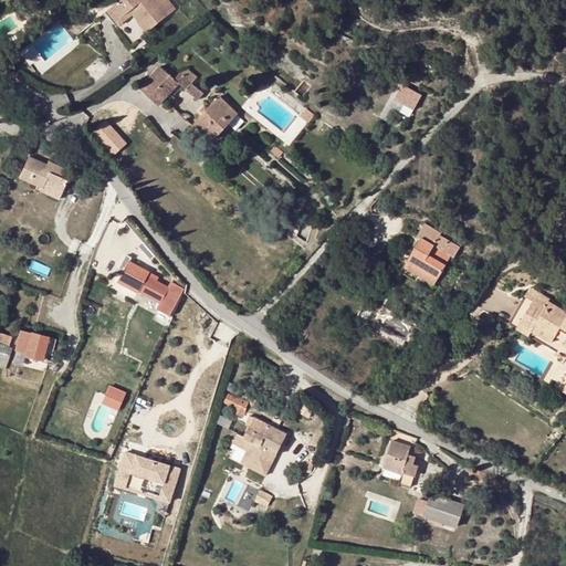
[(122,0),(111,10),(119,20),(134,10),(150,30),(166,17),(152,0),(146,0),(145,0),(122,0)]
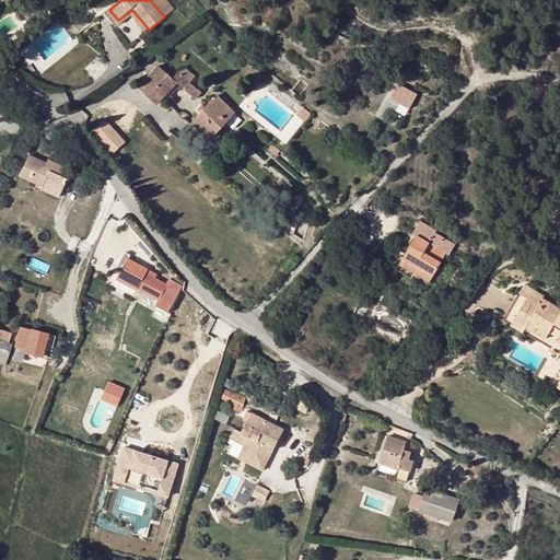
[(104,13),(115,27),(120,23),(118,20),(109,10),(104,13)]
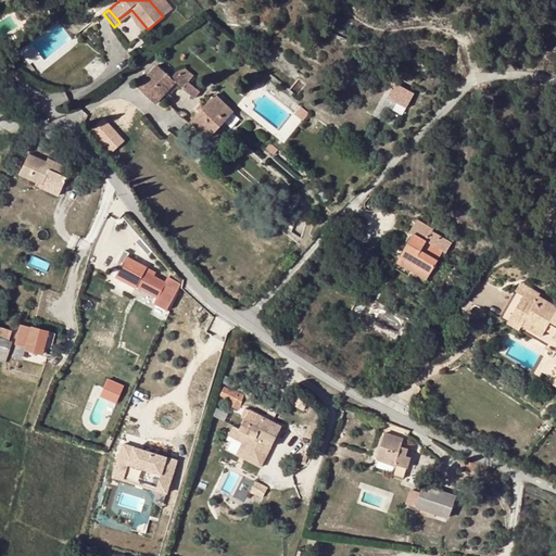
[(155,103),(165,93),(158,86),(166,76),(156,66),(137,87),(155,103)]
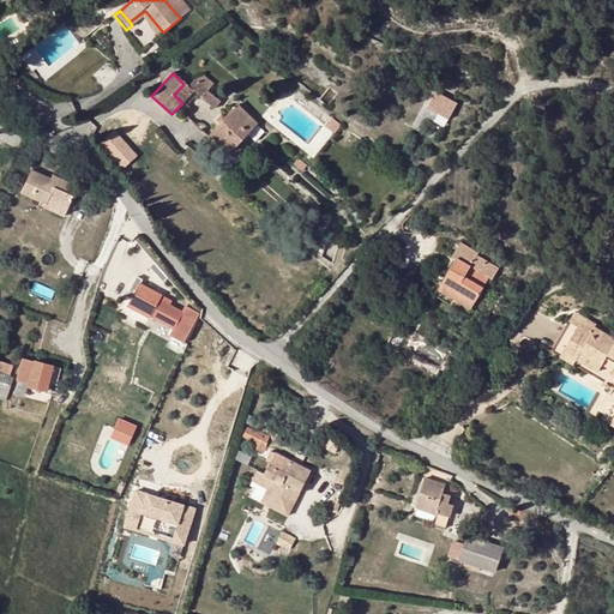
[(196,80),(188,88),(193,91),(214,109),(221,102),(196,80)]
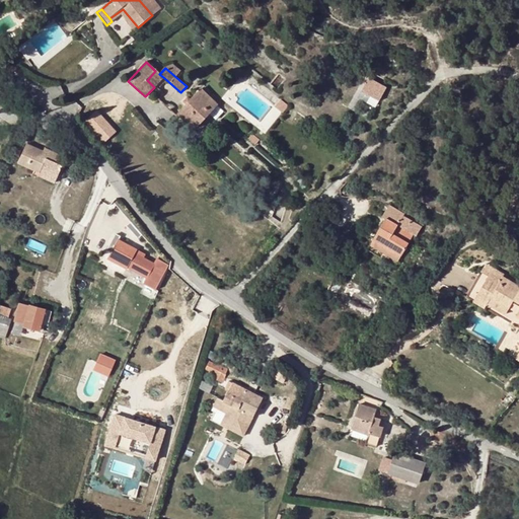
[(155,71),(147,80),(154,87),(163,77),(159,74),(155,71)]
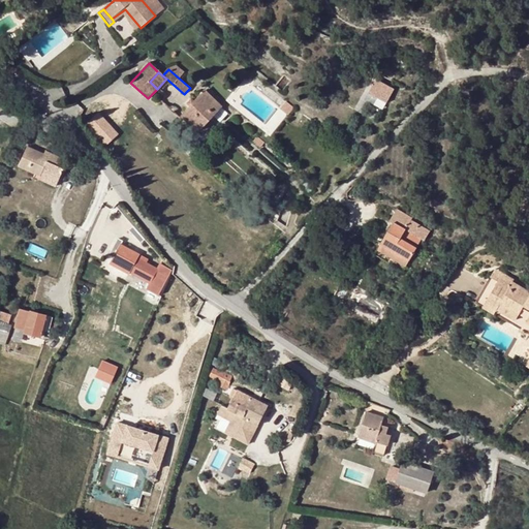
[(376,84),(370,95),(386,104),(393,93),(376,84)]
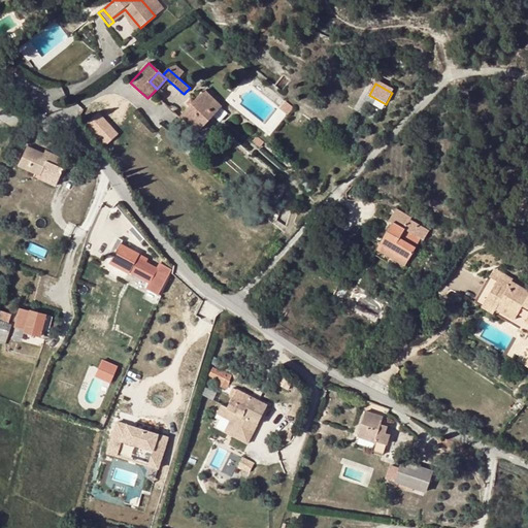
[(203,91),(193,103),(189,107),(180,117),(198,132),(221,106),(203,91)]
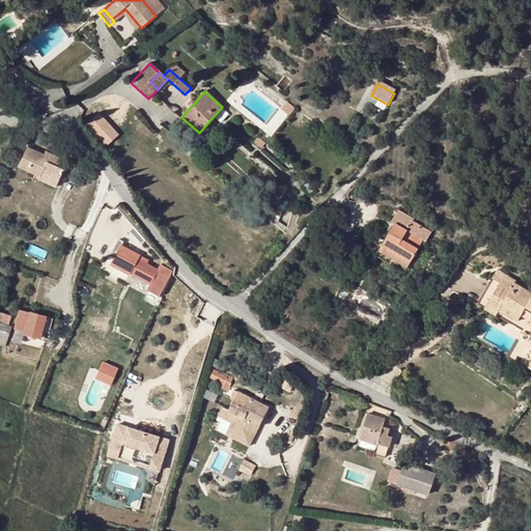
[(287,116),(294,109),(286,104),(280,111),(287,116)]
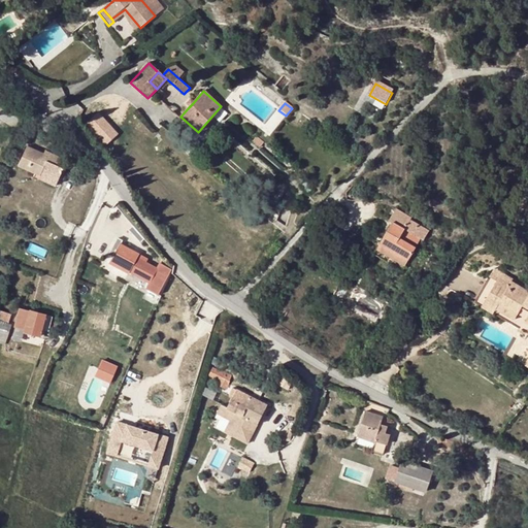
[(100,110),(88,123),(108,144),(121,133),(100,110)]
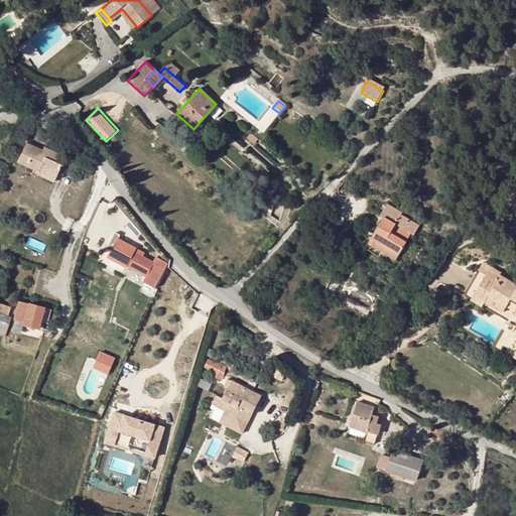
[(257,140),(250,134),(247,138),(254,144),(257,140)]
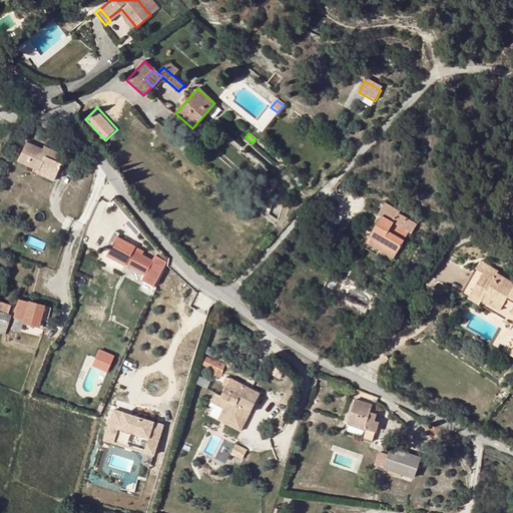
[(26,143),(18,161),(35,169),(36,166),(57,174),(62,163),(55,160),(58,153),(44,147),(43,150),(26,143)]
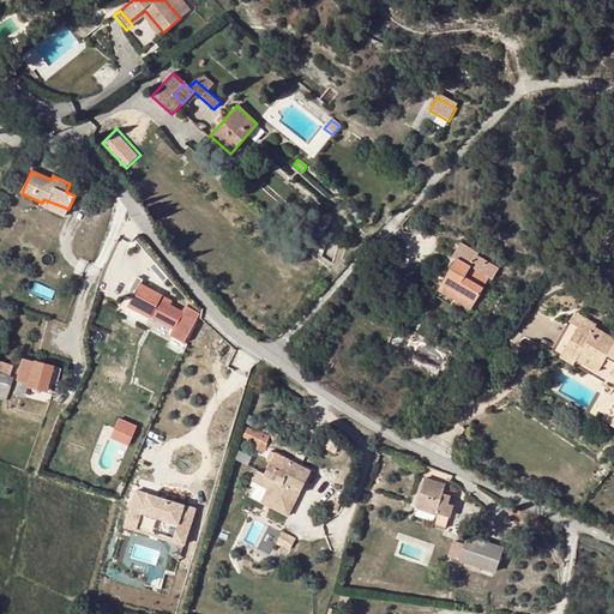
[(68,209),(43,199),(42,203),(47,205),(47,206),(66,215),(68,209)]
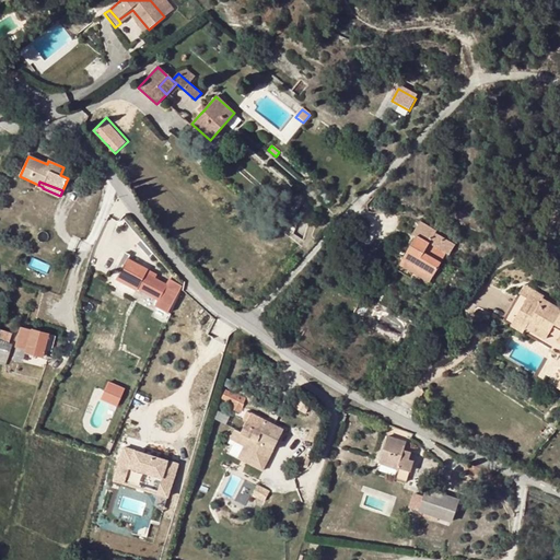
[(363,231),(365,219),(361,218),(358,218),(356,218),(353,228),(363,231)]
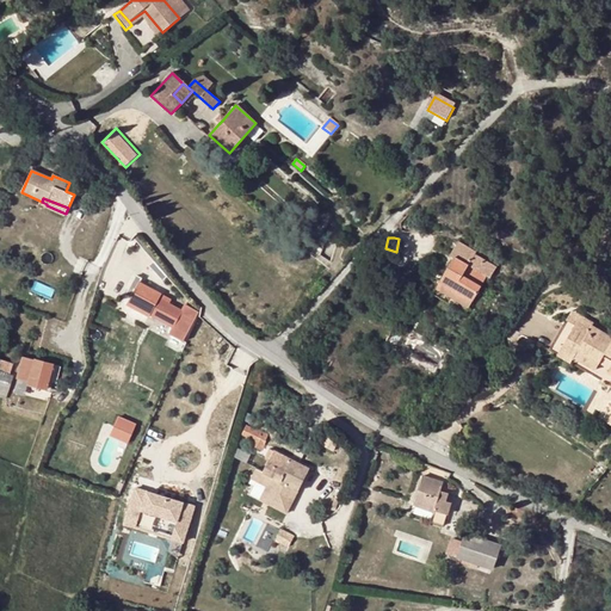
[(454,259),(440,282),(473,301),(487,277),(467,265),(475,253),(461,246),(460,250),(454,259)]
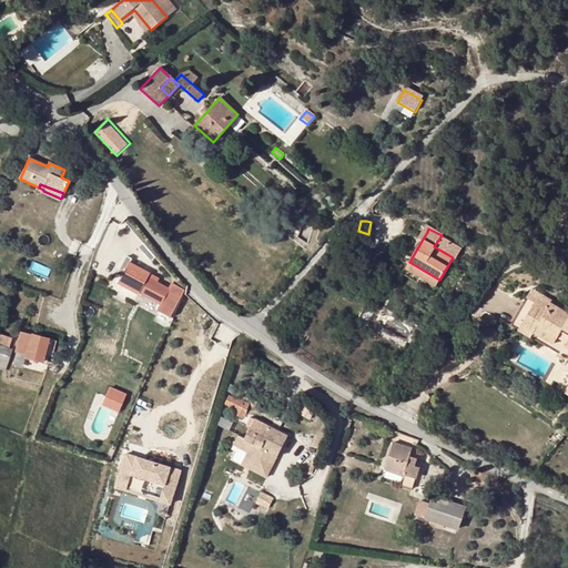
[(434,246),(453,257),(456,259),(462,249),(444,239),(444,237),(442,235),(434,246)]
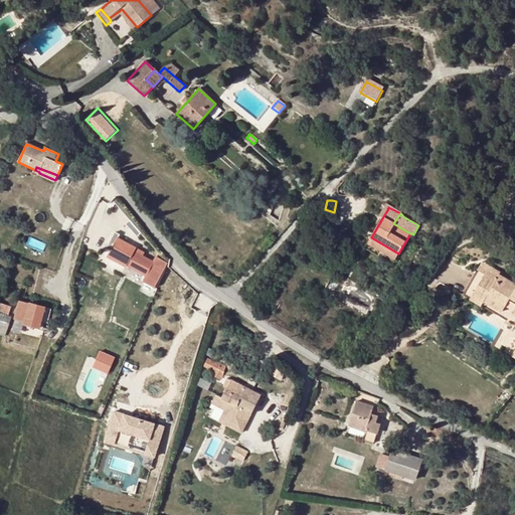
[(117,239),(119,235),(115,233),(110,242),(114,245),(111,251),(108,258),(126,268),(128,265),(136,269),(142,256),(135,252),(136,250),(117,239)]
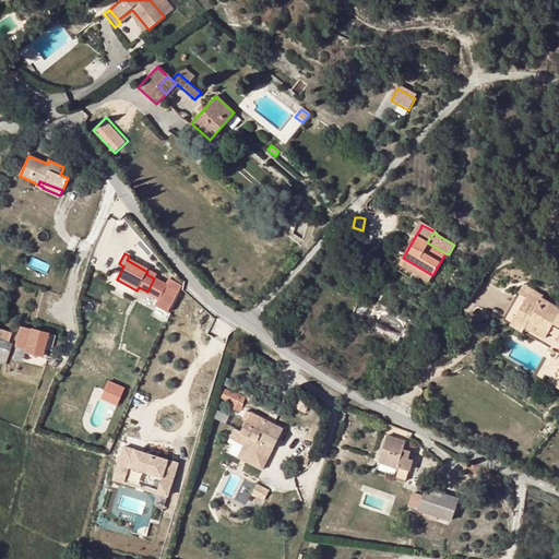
[(403,258),(399,264),(429,282),(432,275),(403,258)]
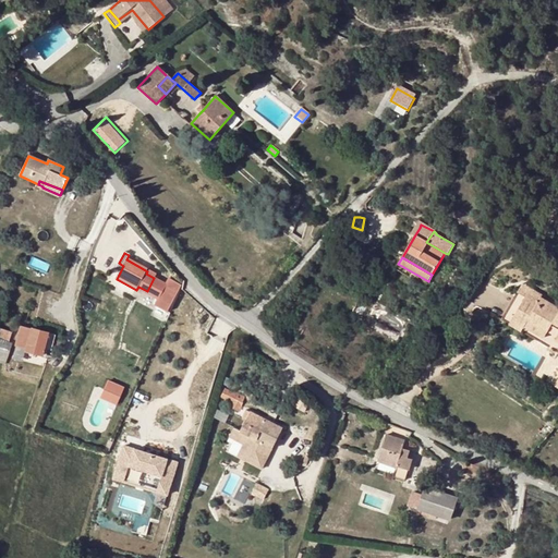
[(168,312),(183,287),(170,279),(155,305),(168,312)]
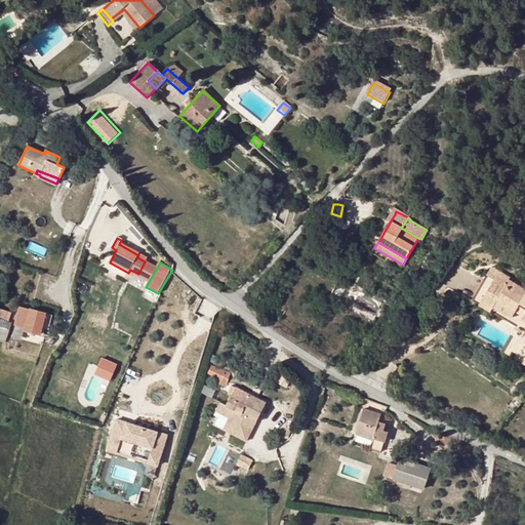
[(479,306),(524,332),(524,289),(510,281),(511,279),(503,275),(491,268),(487,275),(484,279),(472,300),(479,306)]
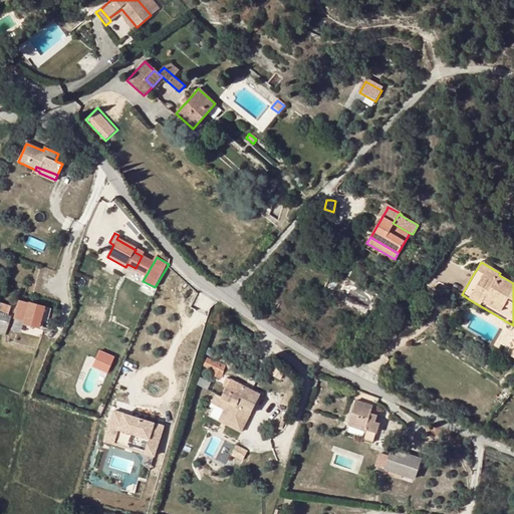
[(47,324),(51,310),(19,300),(14,317),(23,320),(22,323),(39,328),(41,322),(47,324)]
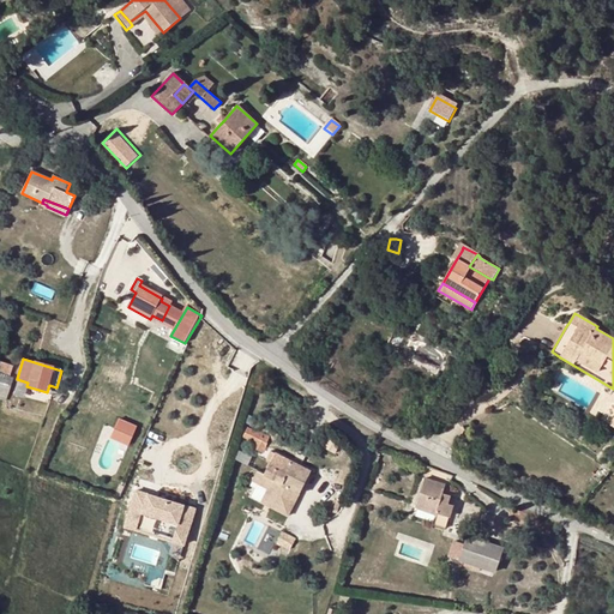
[(0,361),(0,392),(7,395),(13,379),(10,378),(13,367),(0,361)]
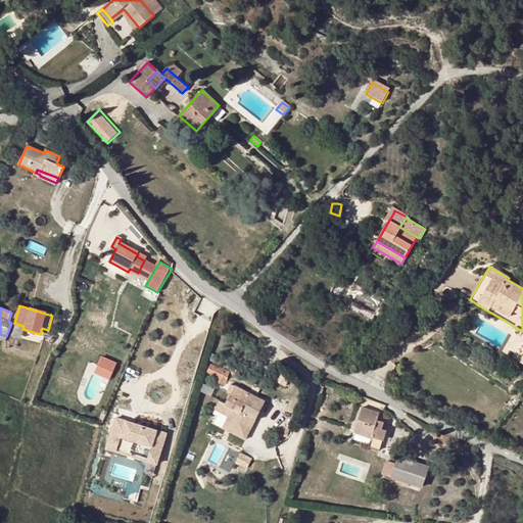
[(117,359),(100,351),(93,369),(110,376),(117,359)]
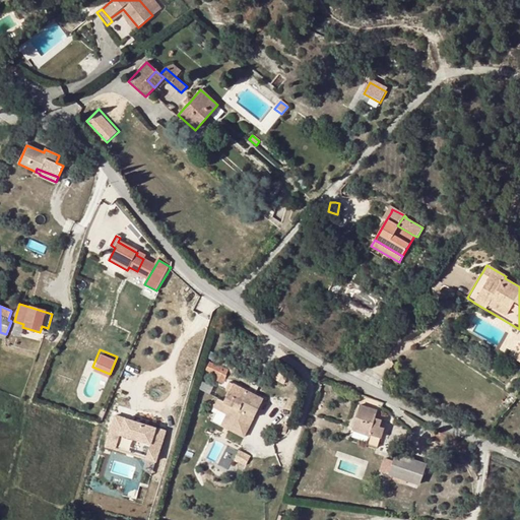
[(219,368),(210,363),(206,371),(220,378),(222,373),(217,370),(219,368)]
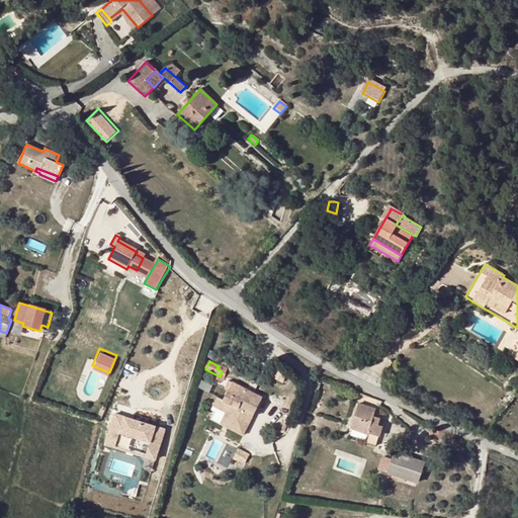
[(229,381),(226,387),(230,390),(224,402),(219,399),(213,407),(228,413),(236,417),(232,424),(246,431),(262,398),(229,381)]
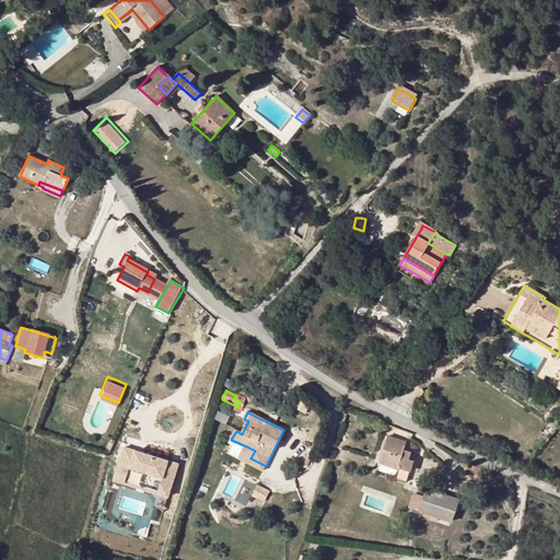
[(559,424),(547,440),(558,448),(559,445),(559,424)]
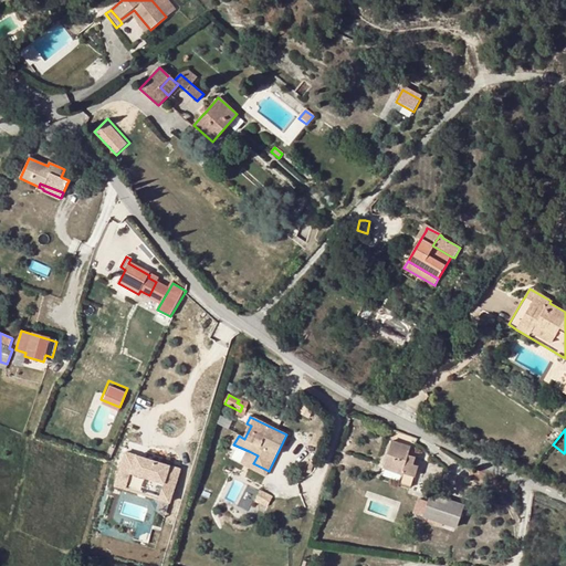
[(413,464),(420,443),(412,441),(390,433),(389,438),(392,439),(391,442),(383,468),(386,469),(401,474),(399,481),(398,483),(410,486),(418,465),(413,464)]
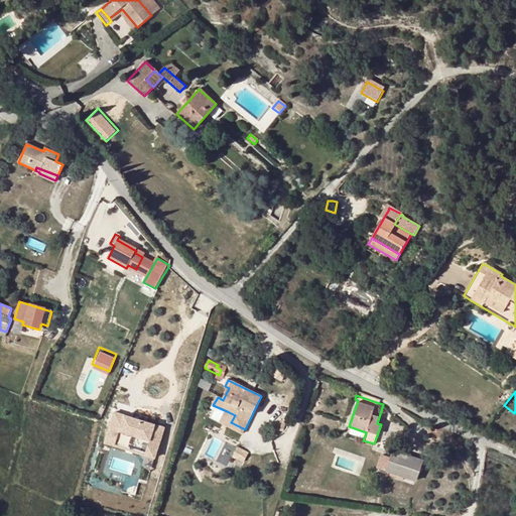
[(235,415),(227,411),(221,423),(243,434),(245,429),(231,422),(235,415)]
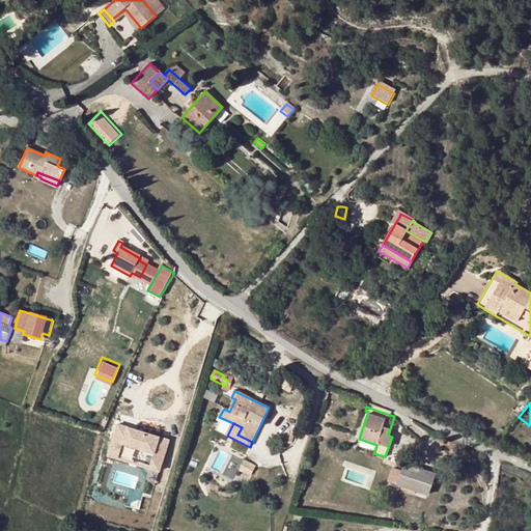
[(159,471),(169,440),(117,424),(108,455),(159,471)]
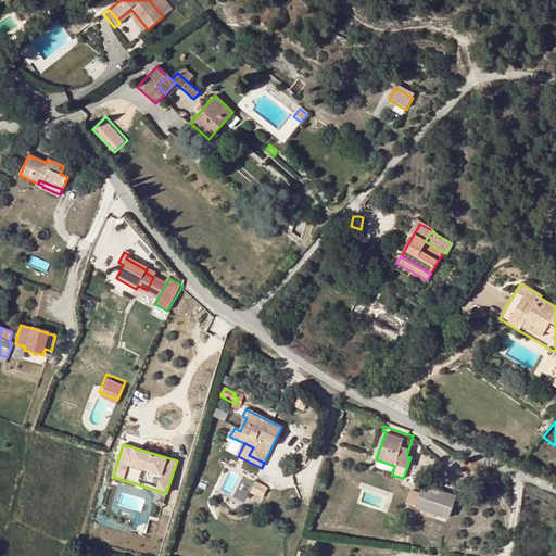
[(392,472),(394,466),(379,460),(376,467),(392,472)]
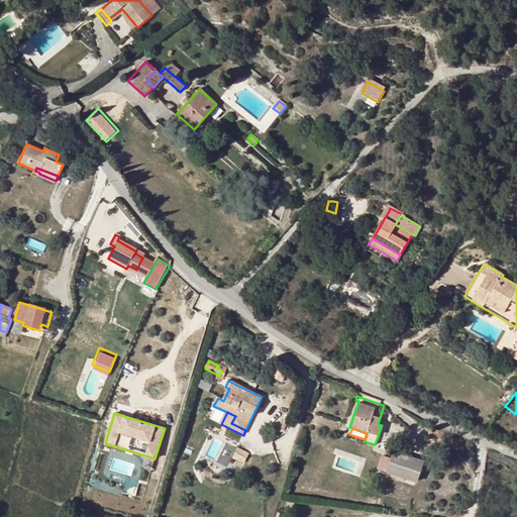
[(394,452),(388,469),(387,472),(406,479),(417,483),(424,462),(394,452)]
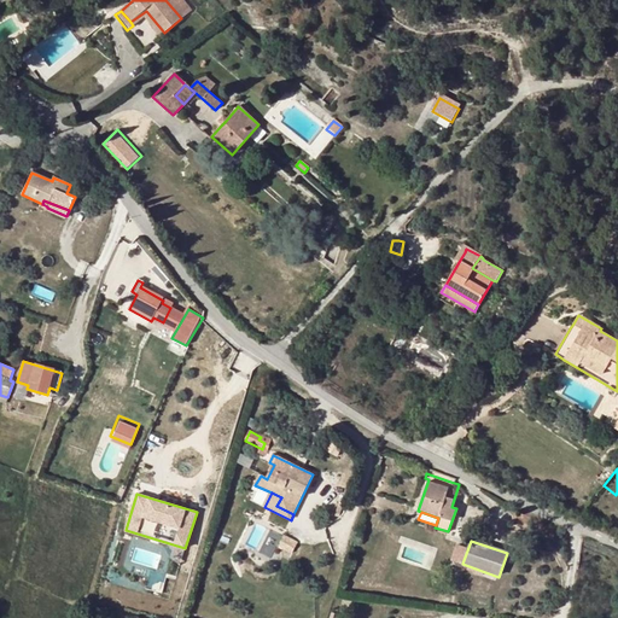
[(483,577),(485,572),(462,564),(461,569),(483,577)]
